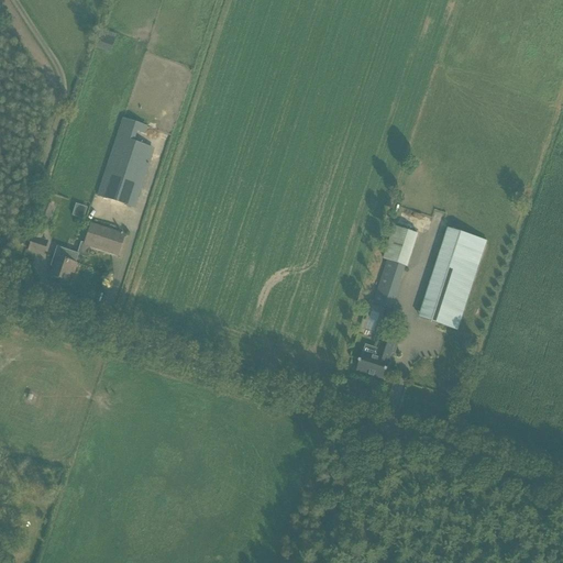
[(96,48),(111,52),(114,37),(99,34),(96,48)]
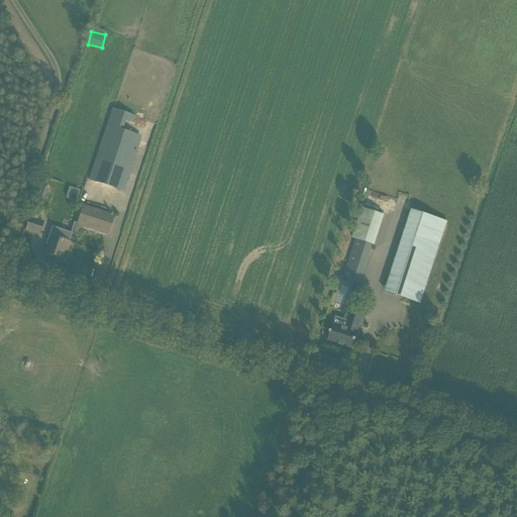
[(89,181),(123,192),(141,137),(122,131),(126,121),(132,123),(134,117),(128,114),(112,109),(89,181)]
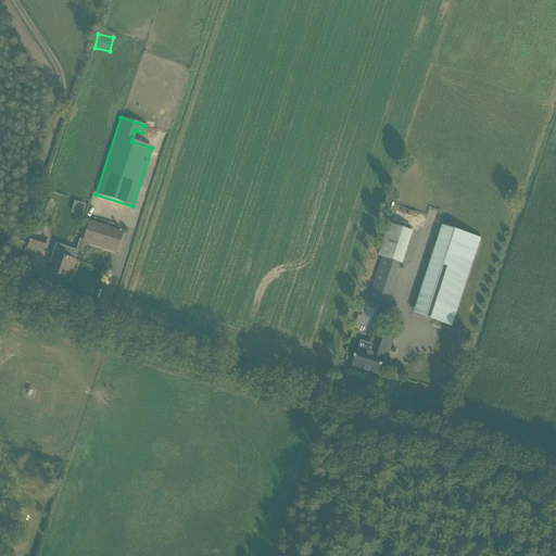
[(28,249),(42,253),(47,239),(42,237),(53,204),(43,201),(28,249)]
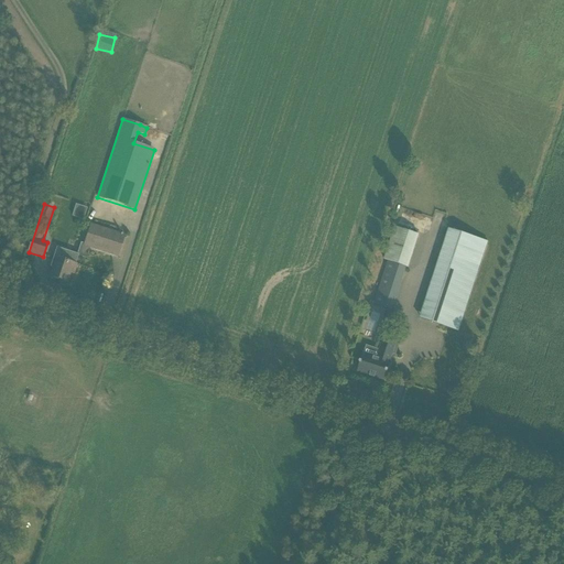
[(84,219),(87,207),(75,204),(72,216),(84,219)]
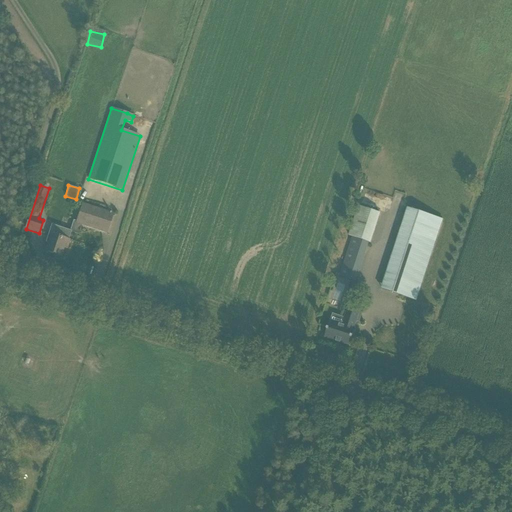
[(77,222),(76,223),(80,224),(108,233),(111,223),(113,215),(82,205),(79,213),(77,222)]
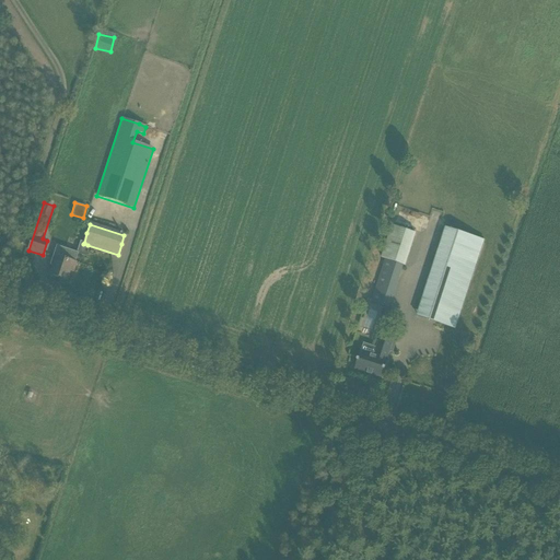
[(385,258),(371,301),(387,306),(401,264),(406,265),(416,233),(393,225),(392,225),(381,257),(384,258),(385,258)]
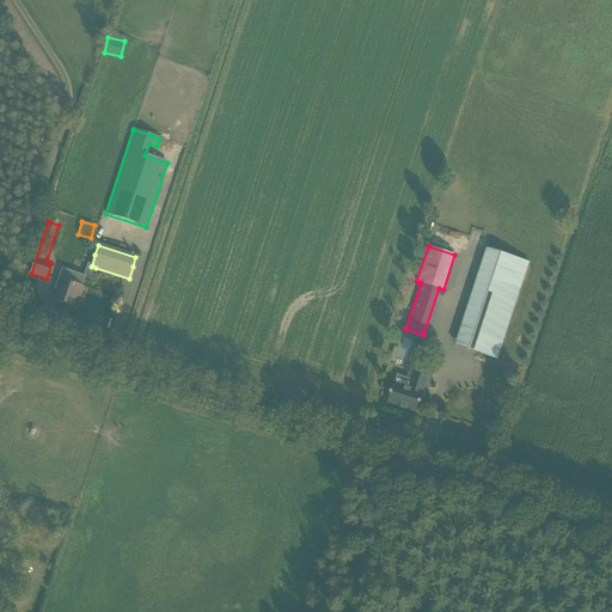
[(487,250),(456,346),(497,360),(528,263),(487,250)]
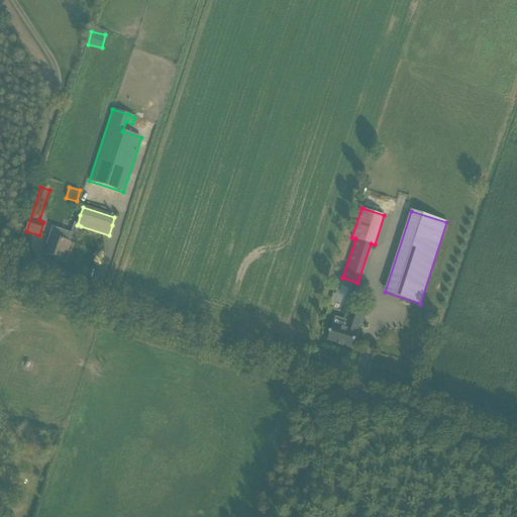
[(39,244),(42,236),(24,231),(22,238),(39,244)]
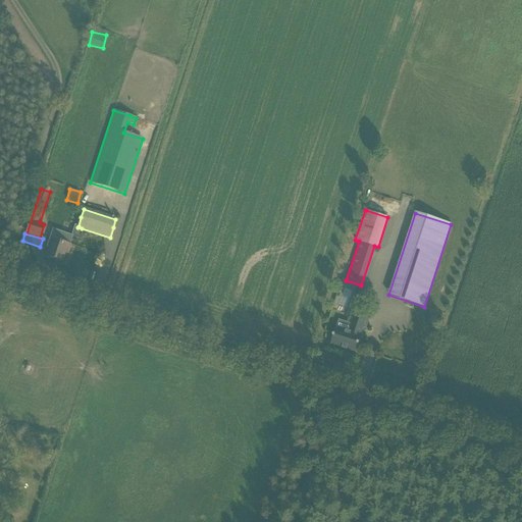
[(49,239),(46,248),(50,249),(47,257),(61,261),(64,253),(67,253),(68,250),(69,246),(72,236),(71,236),(64,233),(61,243),(49,239)]
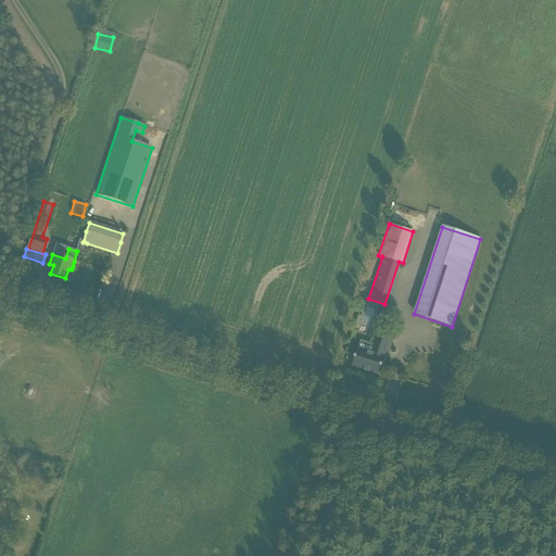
[(380,312),(386,314),(389,306),(383,304),(380,312)]
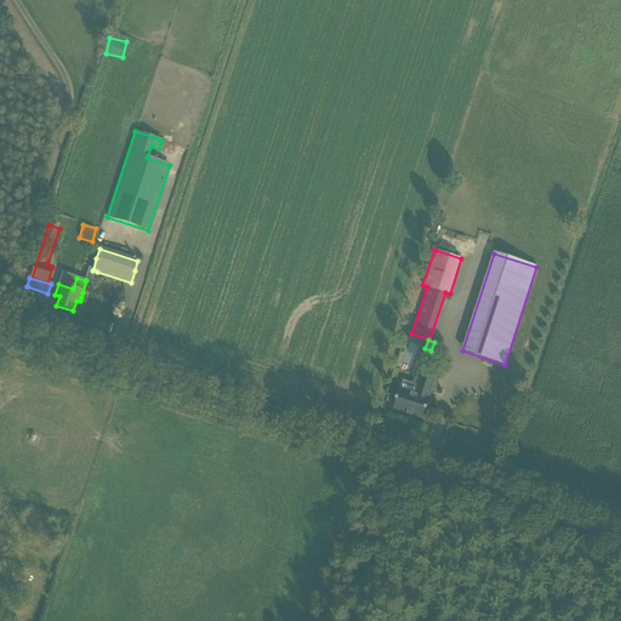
[(398,398),(394,409),(423,420),(427,408),(431,399),(429,399),(432,392),(434,393),(439,379),(436,376),(423,372),(419,386),(416,394),(400,389),(398,398)]
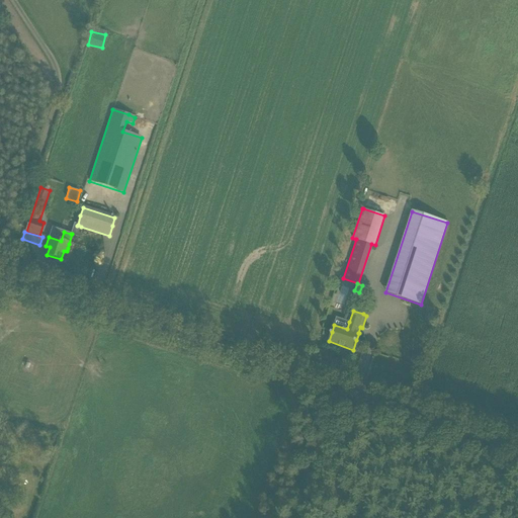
[(412,357),(411,359),(412,362),(415,363),(418,362),(419,359),(417,356),(414,355),(412,357)]
